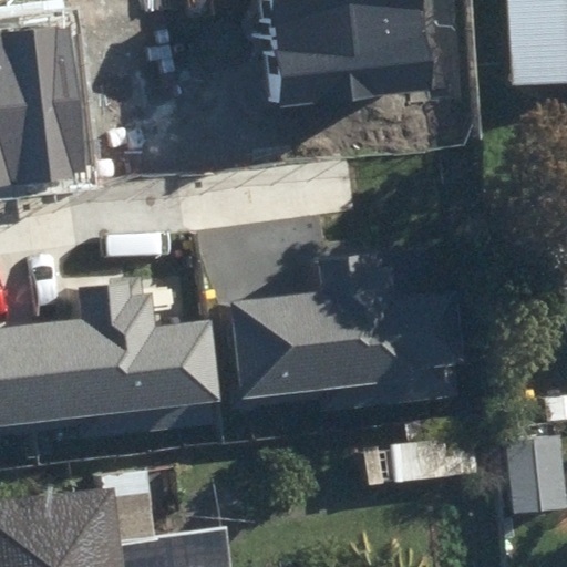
[(269,0),(280,104),(432,89),(423,0),(269,0)]
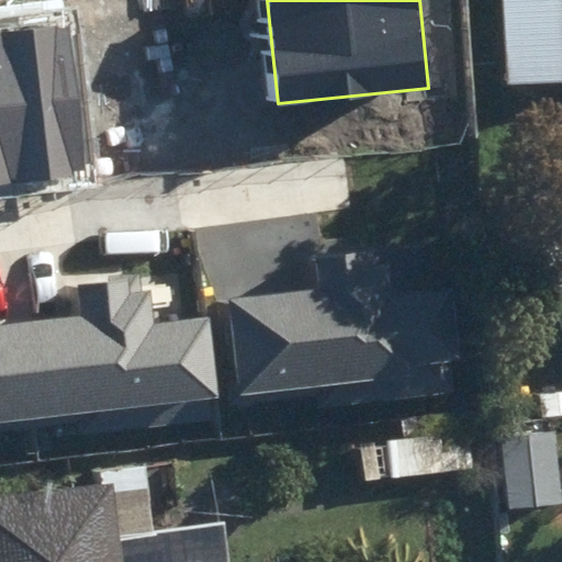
[(561,0),(504,0),(509,86),(561,81),(561,0)]
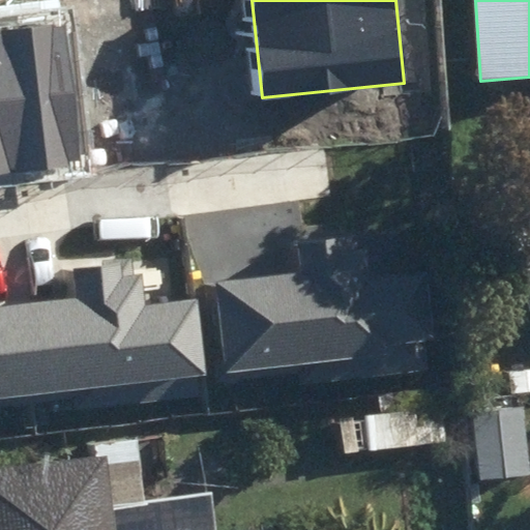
[(0,28),(0,176),(88,168),(72,21),(0,28)]
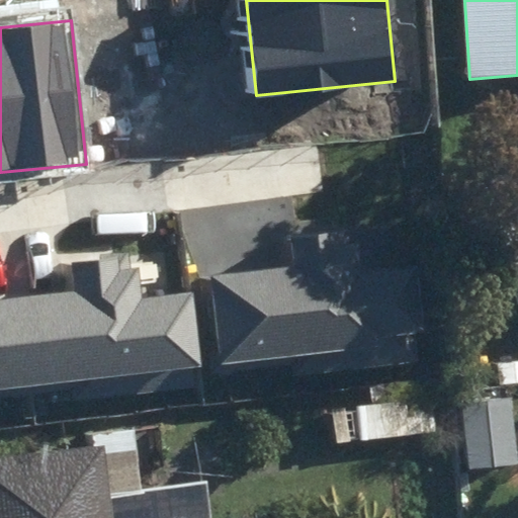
[(212,278),(223,363),(426,340),(417,267),(365,273),(360,230),(291,238),(294,268),(212,278)]
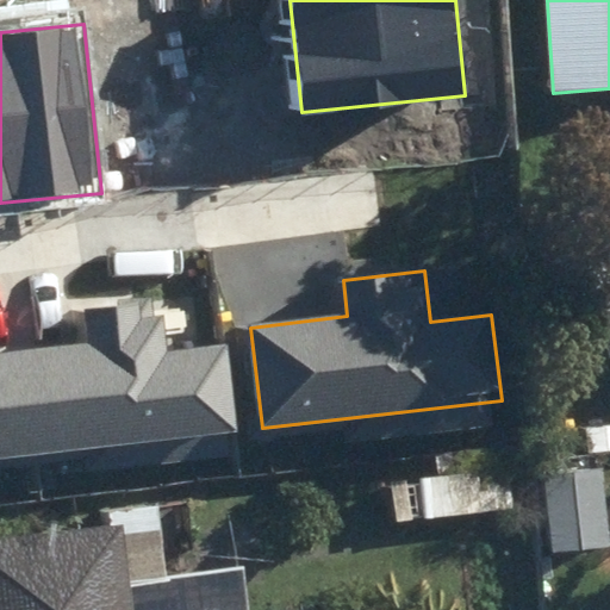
[(0,459),(234,431),(223,344),(165,352),(161,319),(142,322),(139,303),(86,310),(89,348),(0,358),(0,459)]
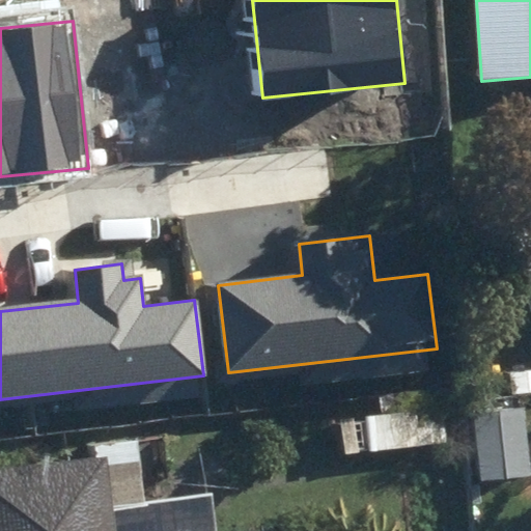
[(425,391),(384,395),(386,420),(345,423),(348,456),(447,445),(444,419),(466,417),(463,387),(425,391)]
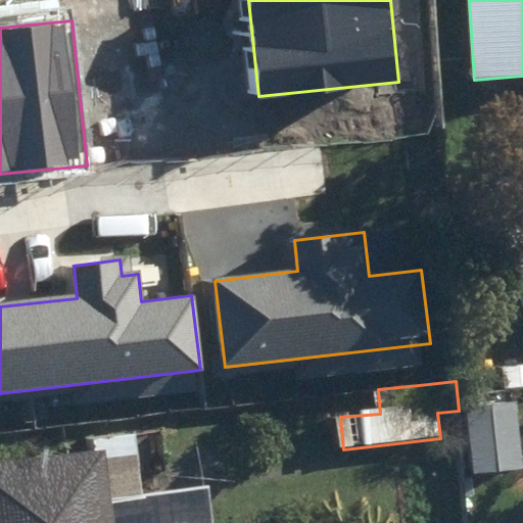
[(469,412),(475,472),(522,468),(517,408),(469,412)]
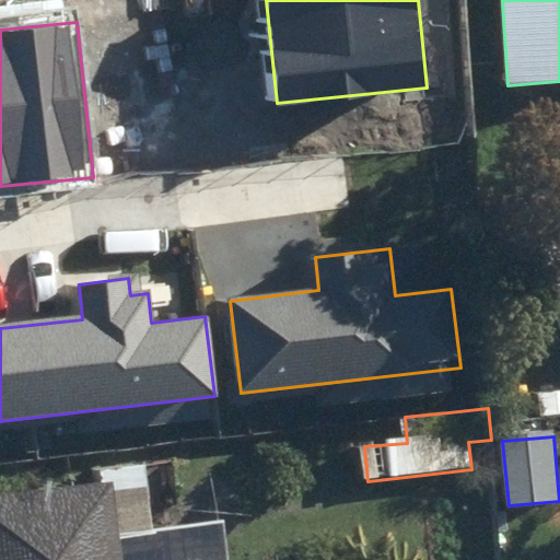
[(0,559),(121,559),(119,535),(152,531),(143,466),(98,471),(101,488),(0,499),(0,559)]
